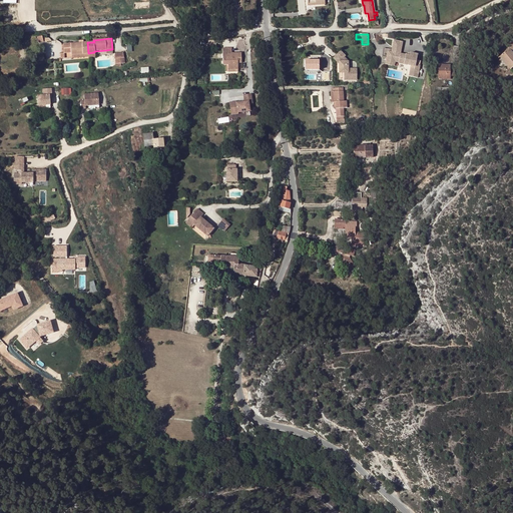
[(387,49),(385,62),(393,64),(394,59),(398,60),(398,61),(410,63),(408,74),(417,75),(419,63),(415,62),(417,52),(409,51),(409,53),(400,51),(402,40),(393,38),(391,50),(387,49)]
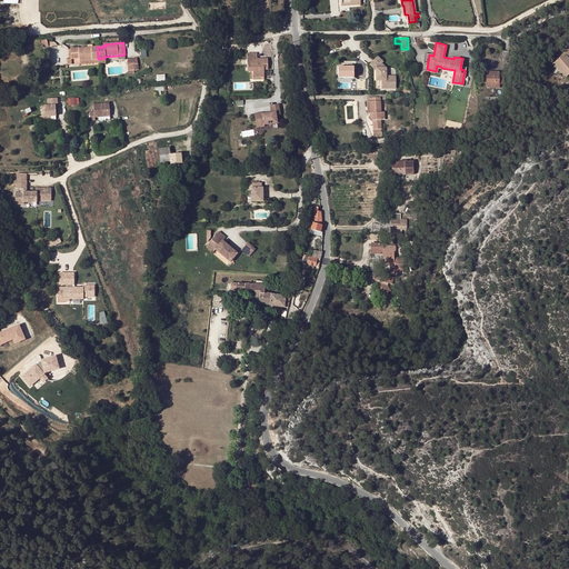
[(98,59),(97,47),(91,48),(87,48),(70,50),(71,59),(79,58),(79,60),(98,59)]
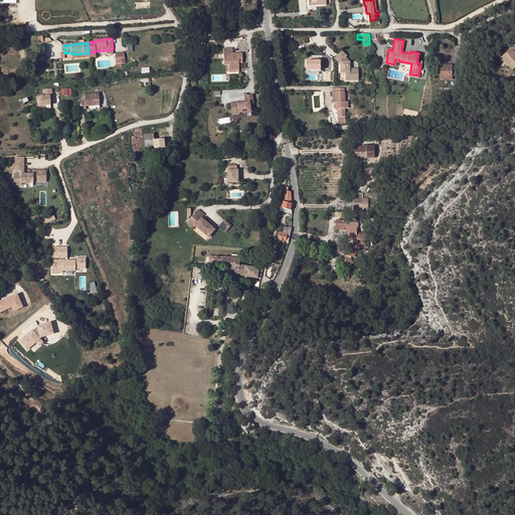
[(511,49),(510,50),(502,56),(513,69),(514,67),(514,54),(513,52),(511,49)]
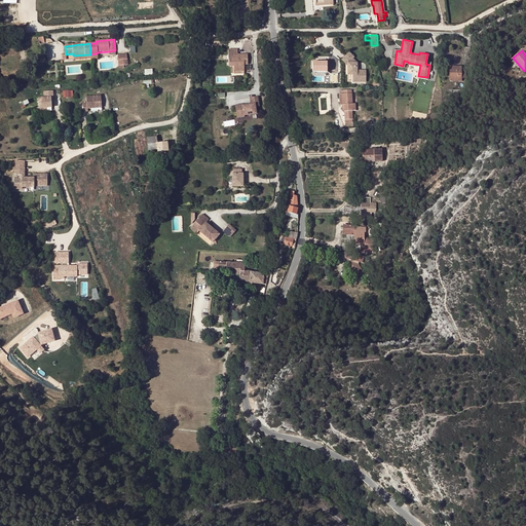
[(125,54),(117,55),(118,66),(122,66),(122,61),(126,60),(125,54)]
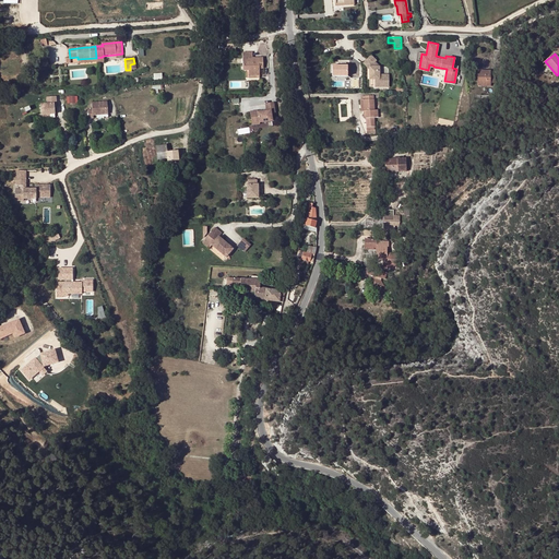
[(248,59),(249,75),(259,75),(259,69),(259,67),(263,67),(263,58),(248,59)]
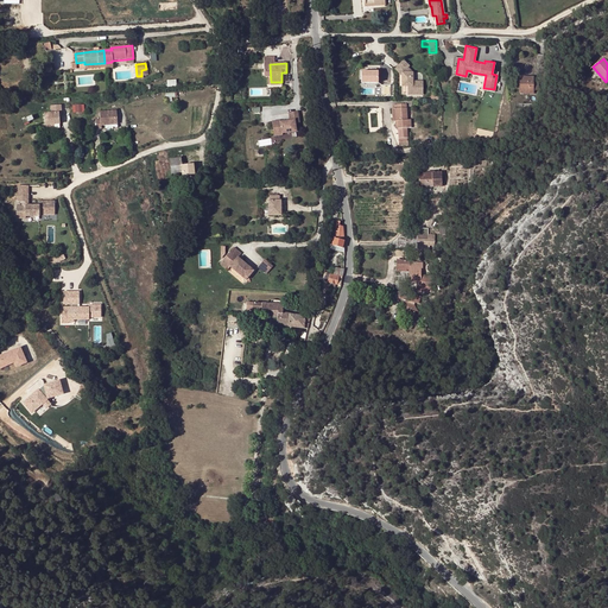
[(400,63),(396,69),(401,76),(401,86),(407,87),(407,94),(423,94),(423,81),(413,81),(413,73),(409,68),(405,64),(404,67),(400,63)]
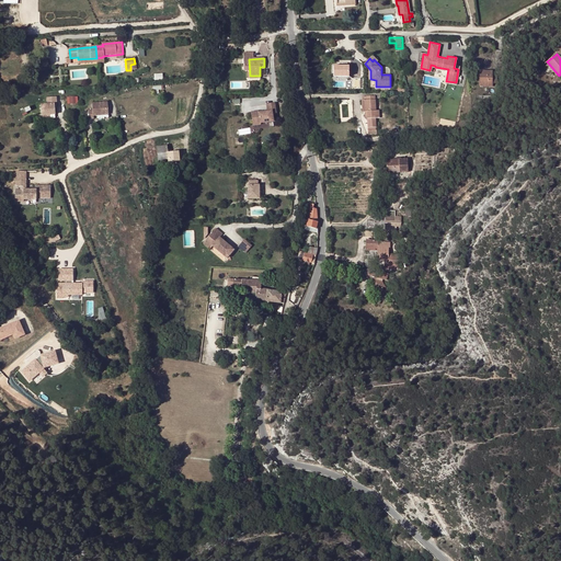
[(333,76),(350,76),(348,65),(333,65),(333,76)]
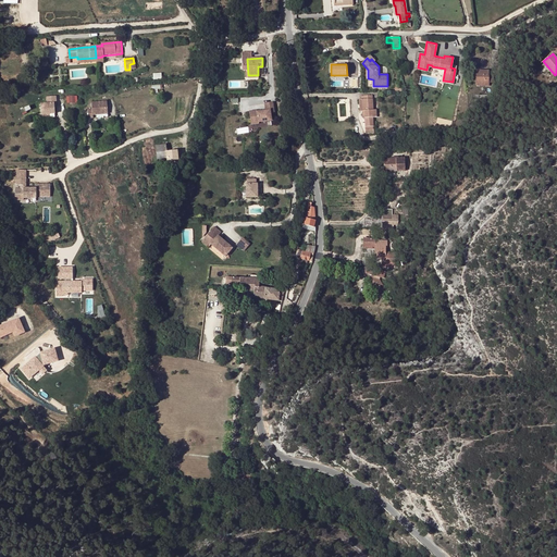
[(487,83),(487,72),(478,72),(478,76),(478,81),(478,85),(487,85),(487,83)]
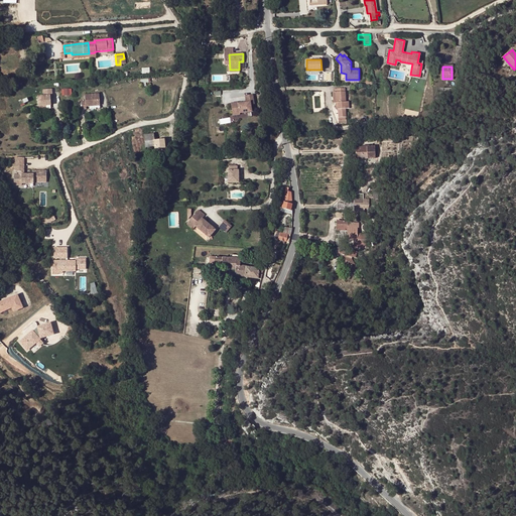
[(333,90),(334,93),(335,93),(336,103),(337,103),(338,110),(345,109),(344,103),(346,103),(345,89),(333,90)]
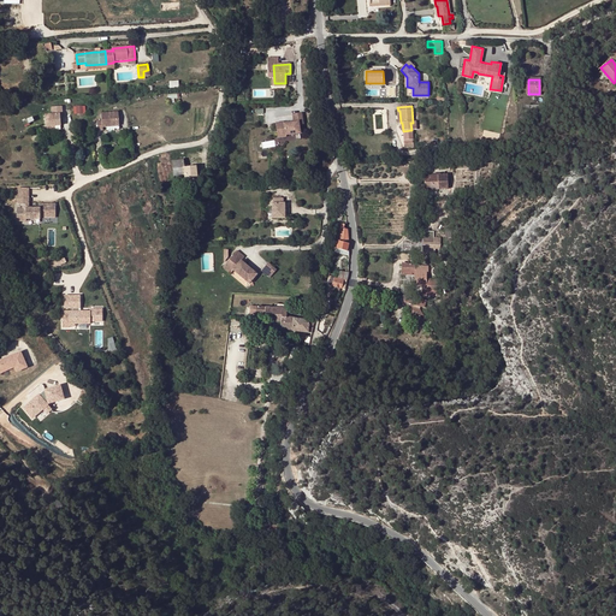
[(63,114),(63,107),(52,107),(53,116),(46,116),(46,128),(61,126),(61,120),(60,114),(63,114)]
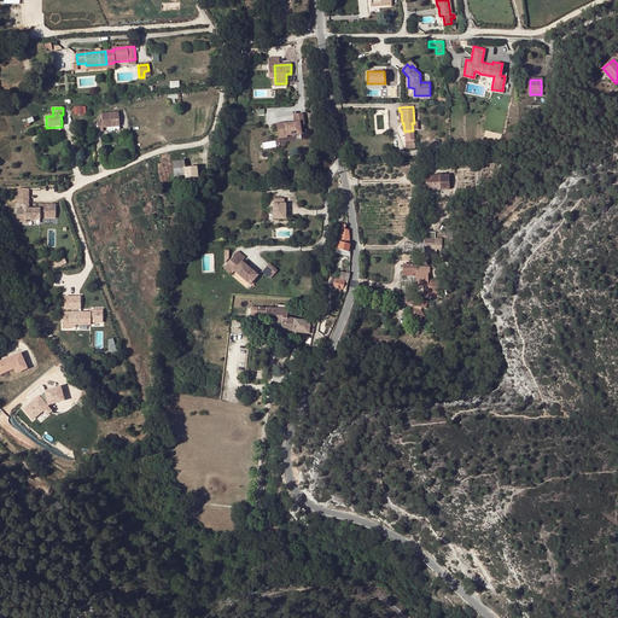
[(117,114),(100,115),(101,122),(97,123),(97,132),(103,132),(101,128),(118,127),(117,114)]
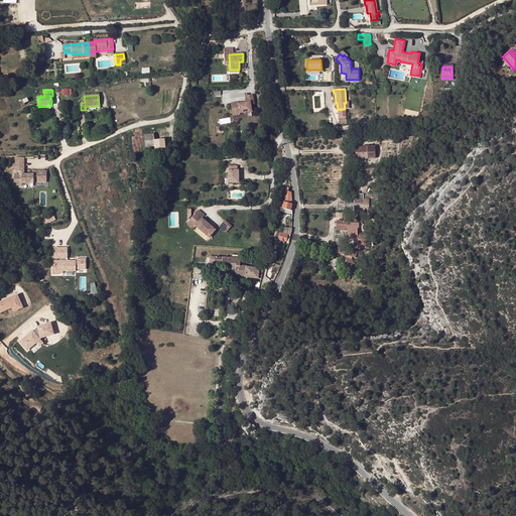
[(235,103),(235,116),(242,116),(242,115),(254,114),(254,107),(258,107),(258,98),(250,98),(250,104),(242,104),(242,103),(235,103)]
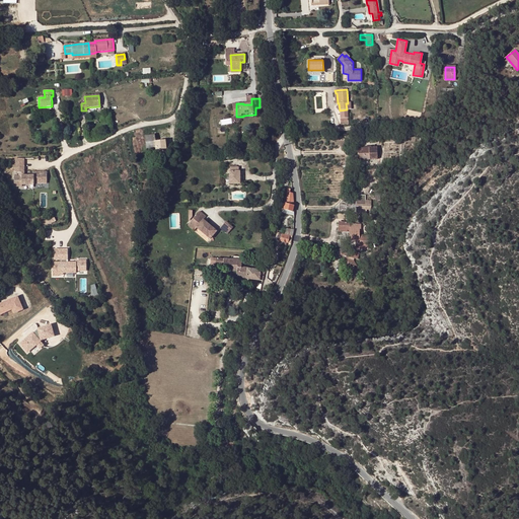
[(155,141),(155,135),(145,137),(146,149),(155,148),(155,151),(165,149),(164,140),(162,141),(155,141)]
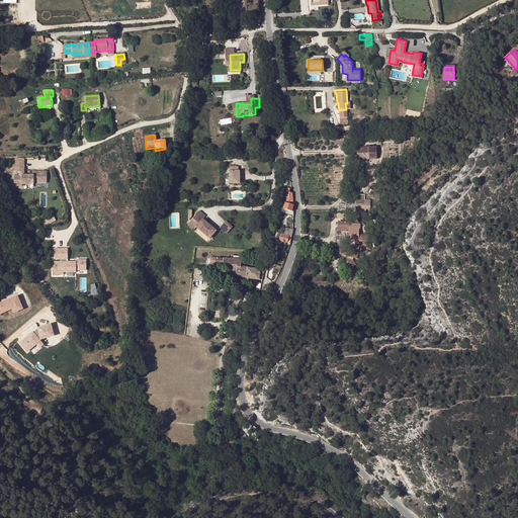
[(376,147),(367,148),(368,159),(376,159),(376,147)]
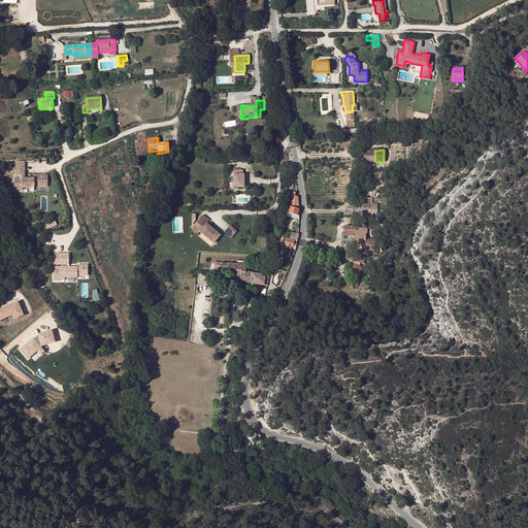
[(374,151),(364,151),(364,156),(361,156),(361,163),(375,162),(374,151)]
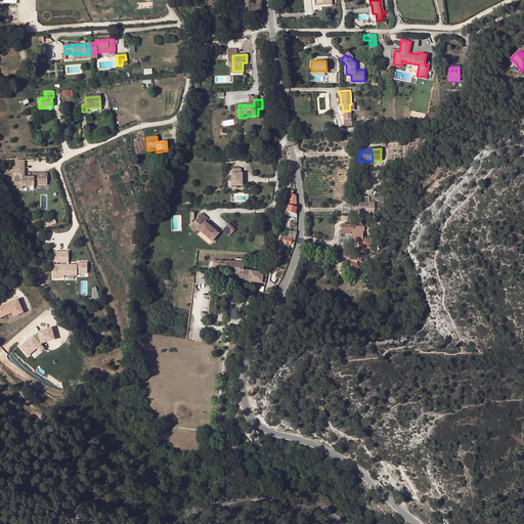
[(25,177),(25,160),(15,160),(15,174),(19,174),(19,177),(14,177),(14,188),(22,188),(22,186),(34,186),(34,185),(47,185),(47,174),(34,174),(34,177),(25,177)]
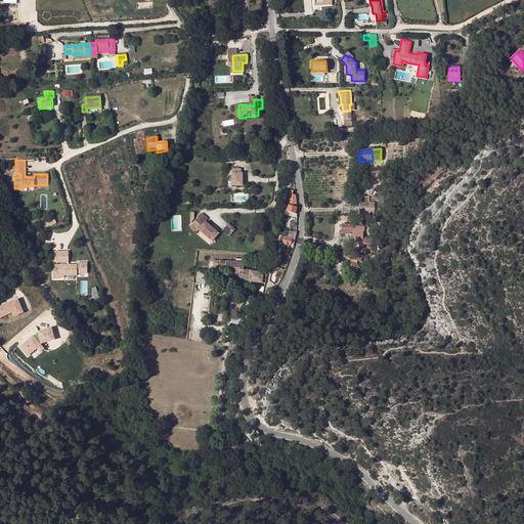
[(232,174),(231,174),(231,186),(242,186),(242,174),(241,174),(241,170),(232,170),(232,174)]
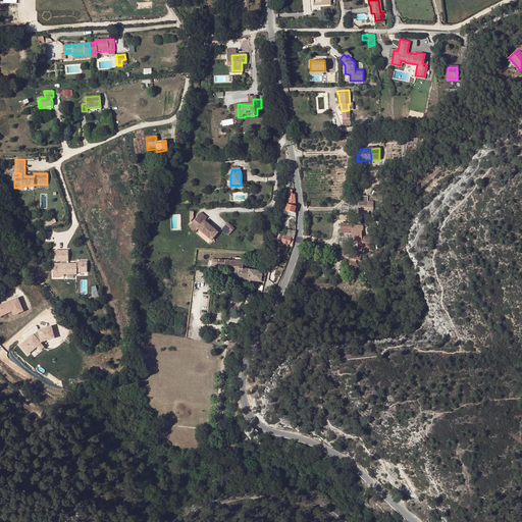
[(292,191),(289,190),(288,193),(286,200),(284,211),(294,213),(296,204),(295,195),(292,194),(292,191)]
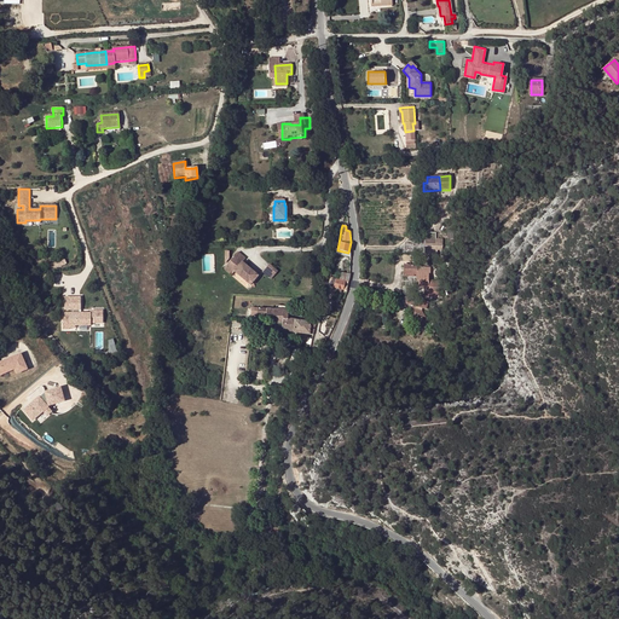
[(437,249),(441,249),(443,239),(437,239),(426,239),(424,239),(424,248),(424,254),(437,254),(437,249)]
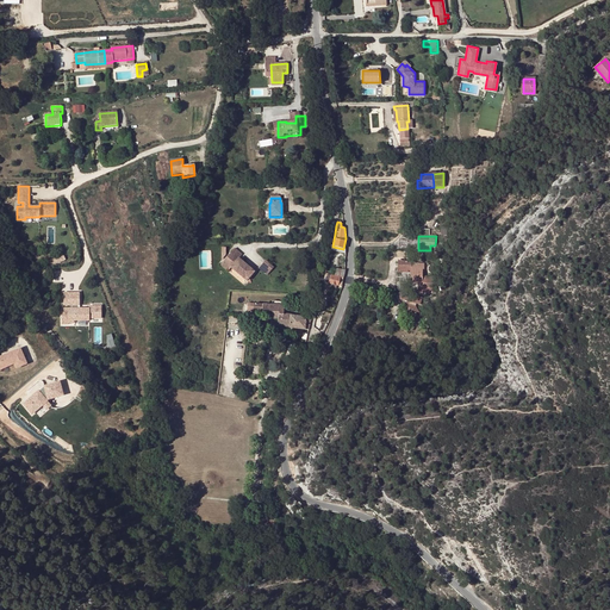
[(234,249),(221,265),(228,272),(230,268),(247,281),(254,273),(238,259),(241,255),(234,249)]
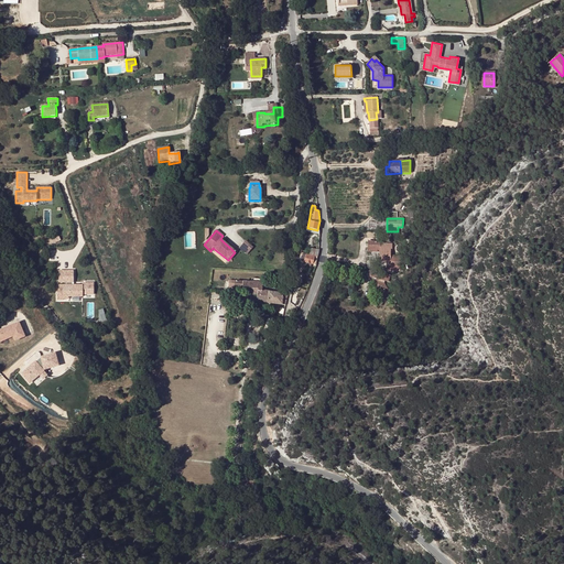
[(248,253),(253,246),(246,239),(239,247),(248,253)]
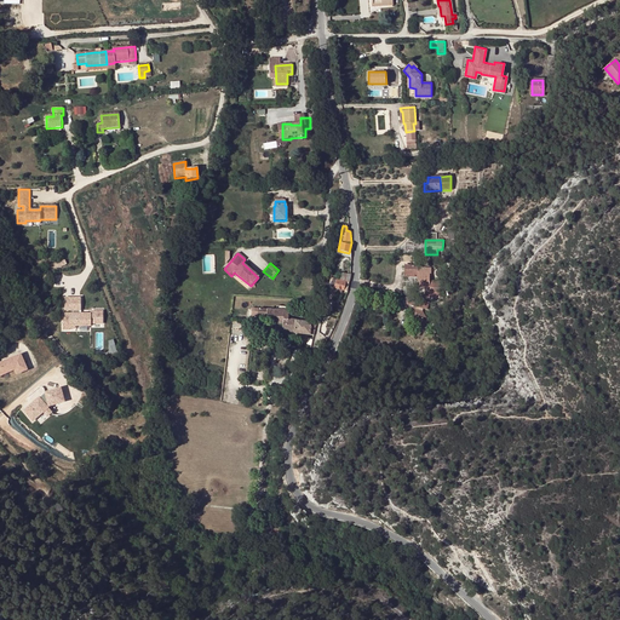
[(429,276),(428,276),(417,276),(417,288),(424,288),(428,288),(429,282),(429,276)]
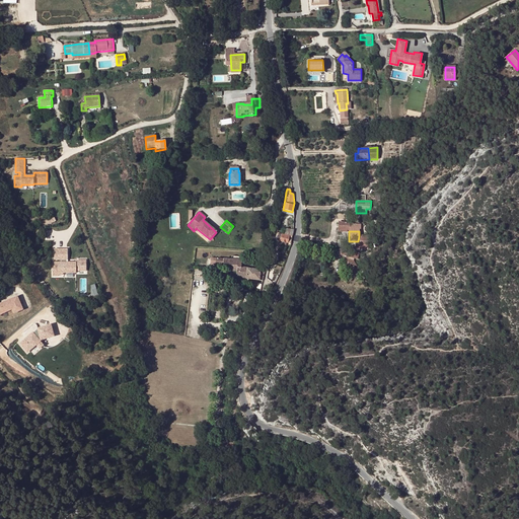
[(281,235),(279,234),(278,238),(280,238),(279,241),(287,243),(289,236),(281,234),(281,235)]
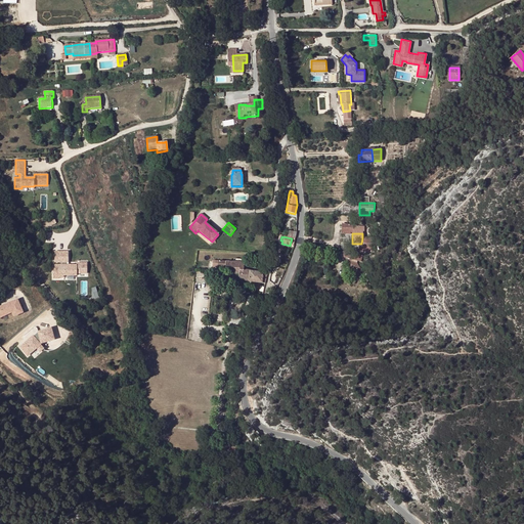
[(361,244),(358,244),(359,245),(358,245),(358,249),(365,249),(372,249),(372,237),(365,237),(365,238),(362,238),(361,244)]
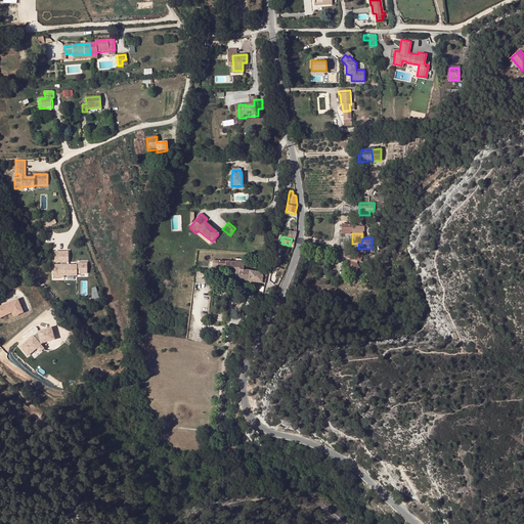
[(69,262),(69,252),(54,252),(54,262),(61,262),(61,265),(54,265),(54,269),(53,269),(53,278),(58,278),(58,277),(63,277),(63,275),(77,275),(77,273),(87,273),(87,263),(77,263),(77,265),(69,265),(67,265),(67,262),(69,262)]
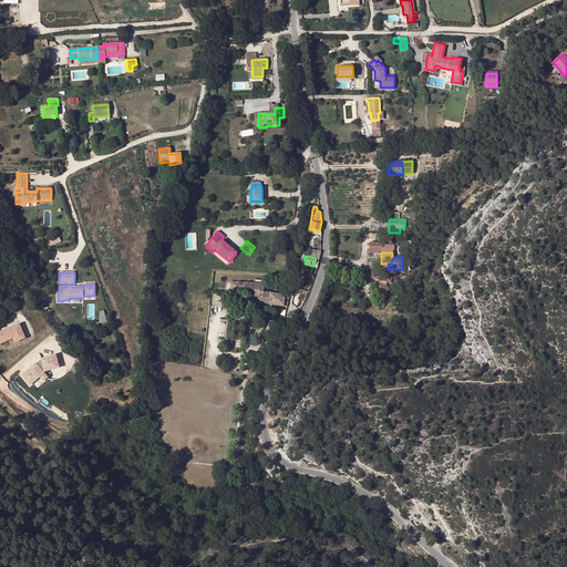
[(390,282),(391,277),(371,272),(369,278),(379,280),(387,282),(390,282)]
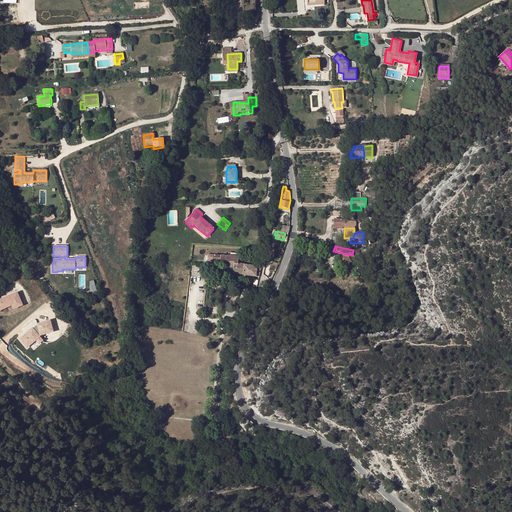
[(349,255),(342,253),(339,262),(343,263),(347,270),(354,266),(349,257),(349,255)]
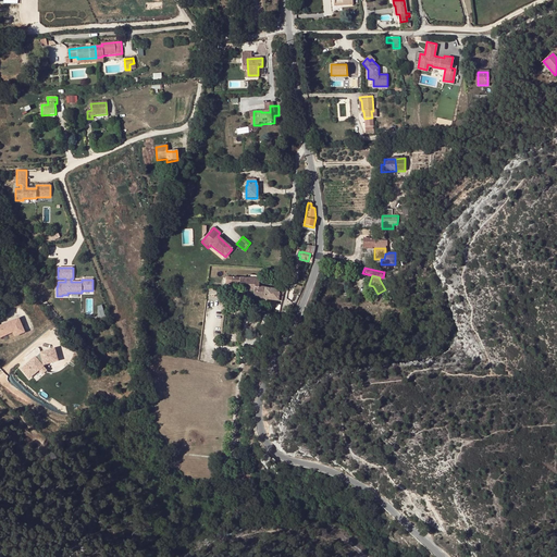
[(282,301),(284,292),(264,288),(264,287),(259,287),(259,279),(256,279),(248,279),(232,277),(232,284),(239,285),(247,285),(247,291),(254,292),(252,297),(263,298),(263,299),(282,301)]
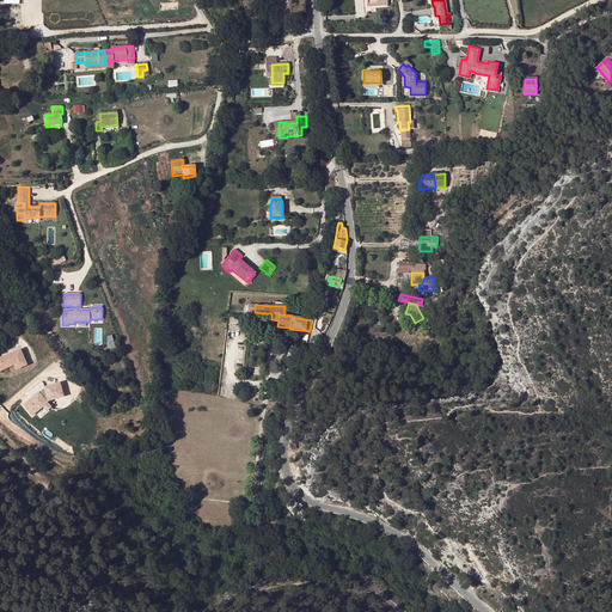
[(20,350),(0,357),(0,360),(4,369),(14,365),(16,369),(26,365),(20,350)]
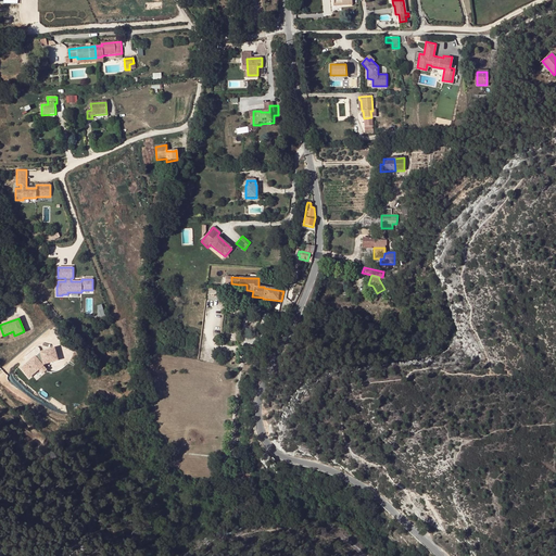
[(39,369),(42,374),(46,370),(41,365),(58,361),(53,349),(41,352),(26,365),(34,374),(39,369)]
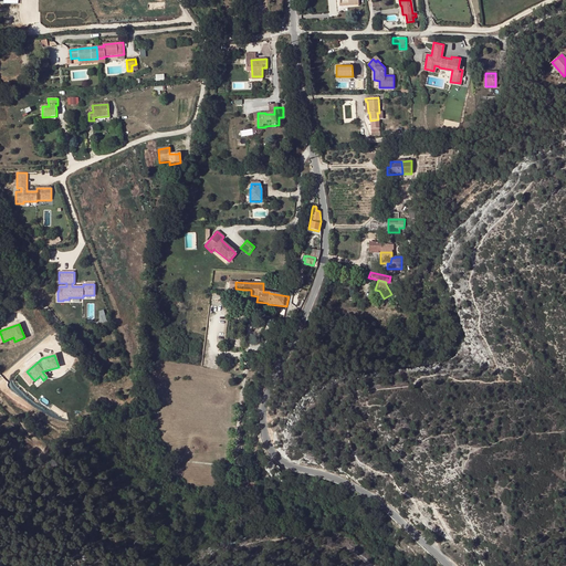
[(34,380),(27,371),(22,375),(30,384),(34,380)]
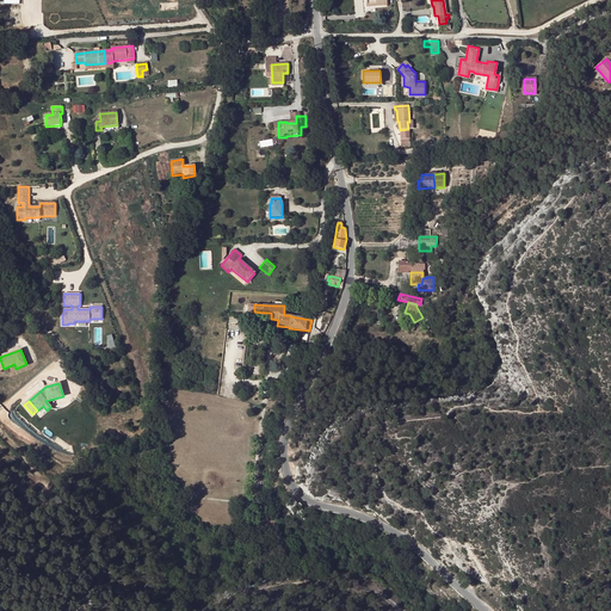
All buildings are outlined.
